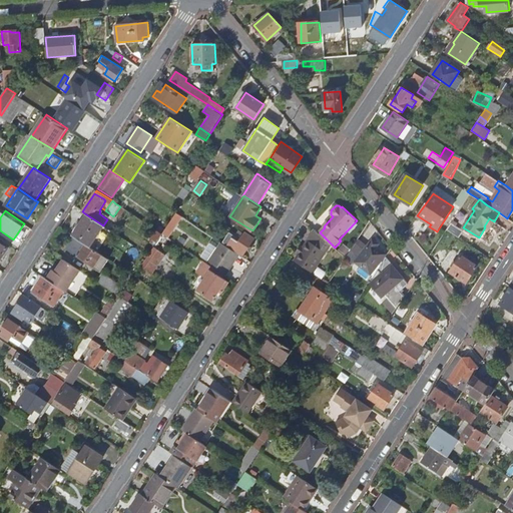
[(167,234),(179,215),(176,212),(163,231),(167,234)]
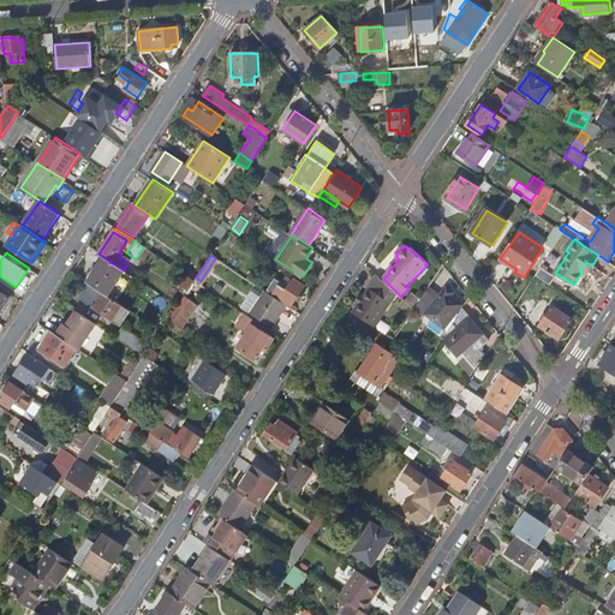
[(103,257),(88,282),(89,284),(108,296),(124,270),(103,257)]
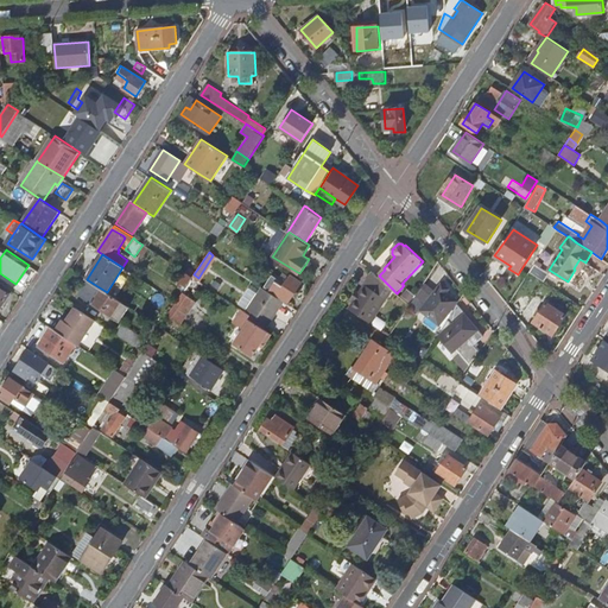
[(213,270),(220,274),(226,266),(217,261),(213,270)]
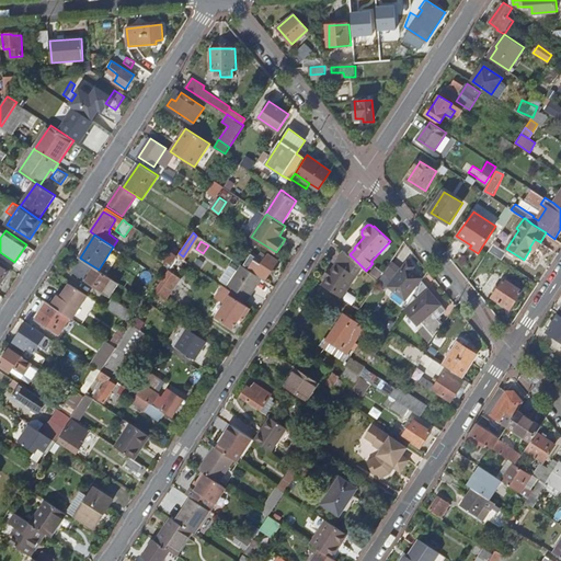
[(507,252),(494,243),(489,251),(503,261),(507,252)]
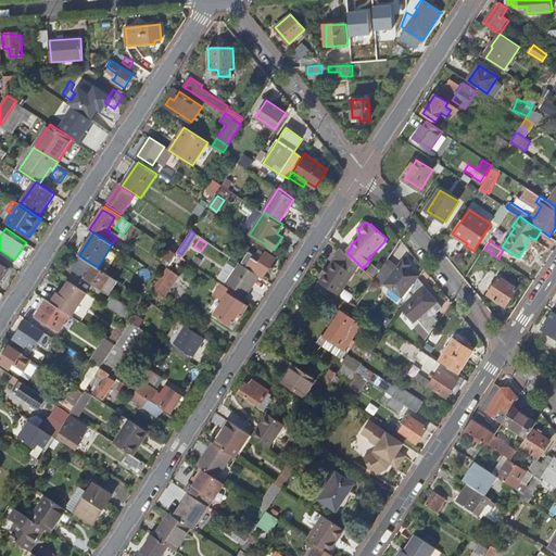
[(343,249),(320,282),(339,295),(359,265),(346,252),(343,249)]
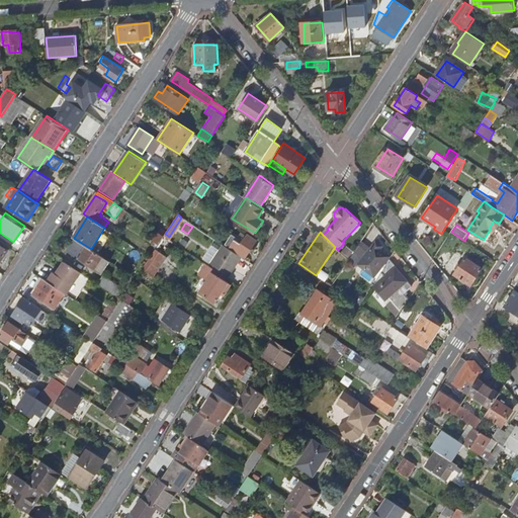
[(226,244),(231,247),(238,238),(233,235),(226,244)]
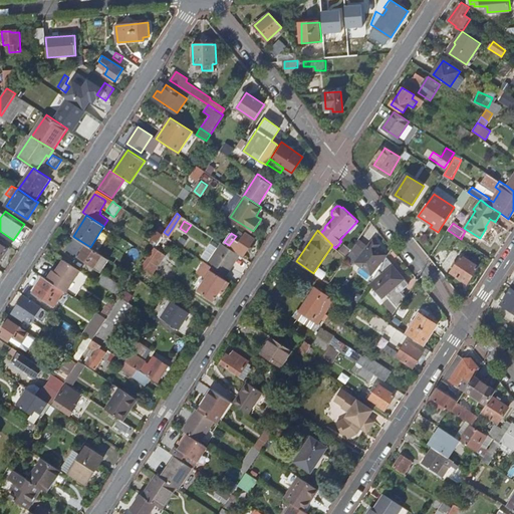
[(242,239),(236,236),(229,245),(244,255),(255,238),(246,233),(242,239)]
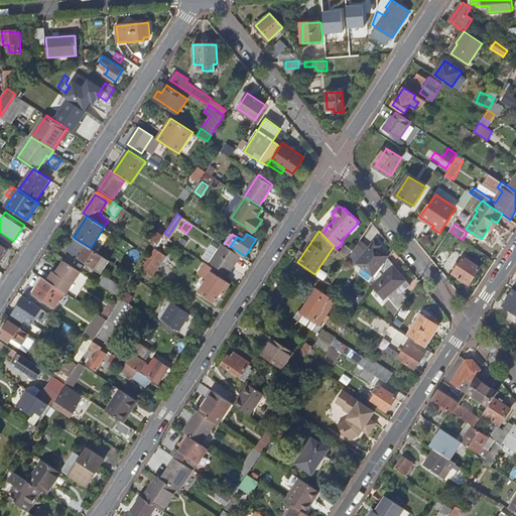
[(446,258),(449,253),(452,250),(456,243),(446,237),(444,240),(440,246),(443,248),(439,255),(446,258)]
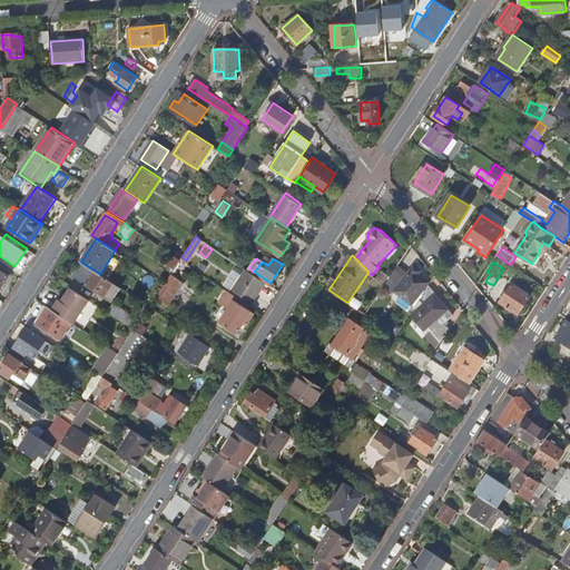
[(120,287),(112,283),(100,274),(82,263),(74,277),(104,296),(108,290),(116,294),(120,287)]
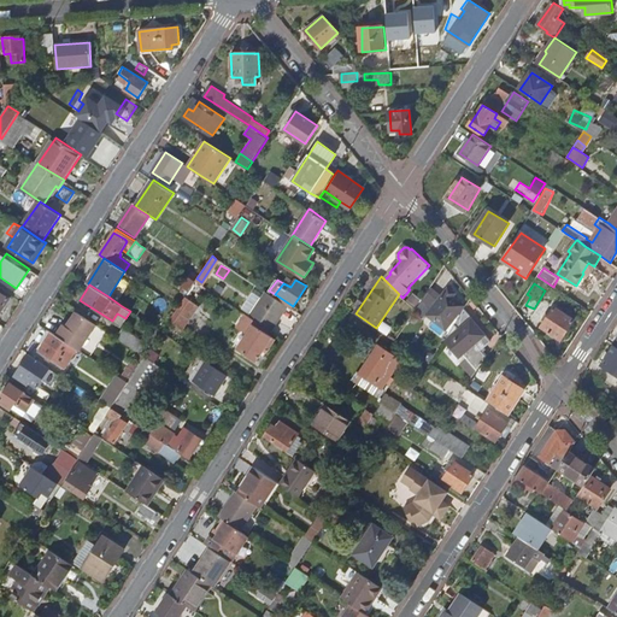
[(441,297),(430,288),(429,291),(421,303),(436,313),(434,318),(446,327),(454,315),(456,315),(463,306),(451,298),(453,294),(447,289),(441,297)]
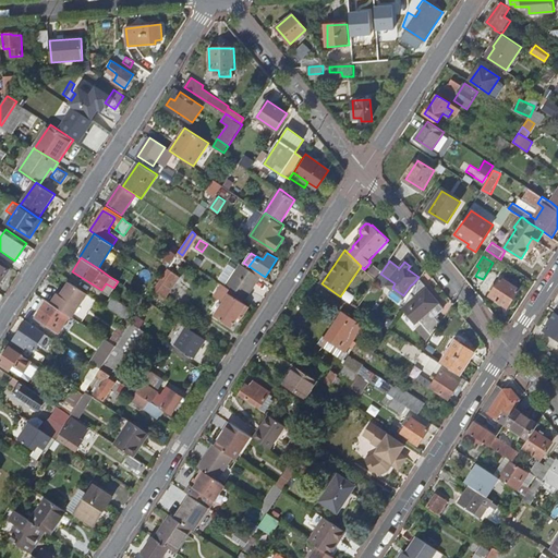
[(245,299),(261,276),(241,263),(226,286),(244,298),(245,299)]
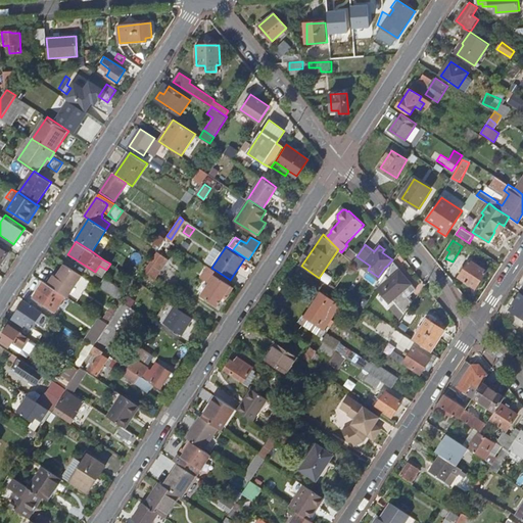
[(170,258),(157,251),(151,259),(144,272),(155,279),(170,258)]
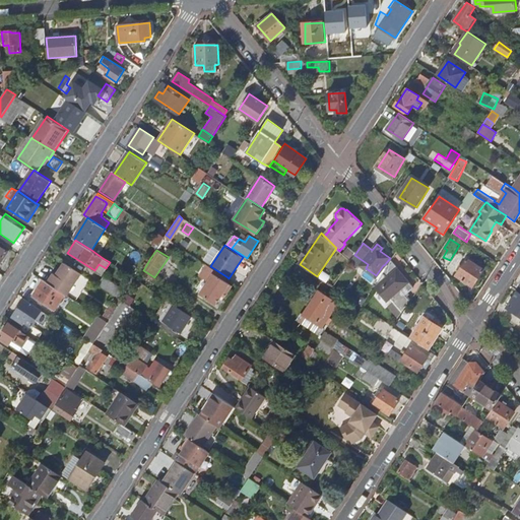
[(483,269),(467,259),(456,275),(473,286),(483,269)]
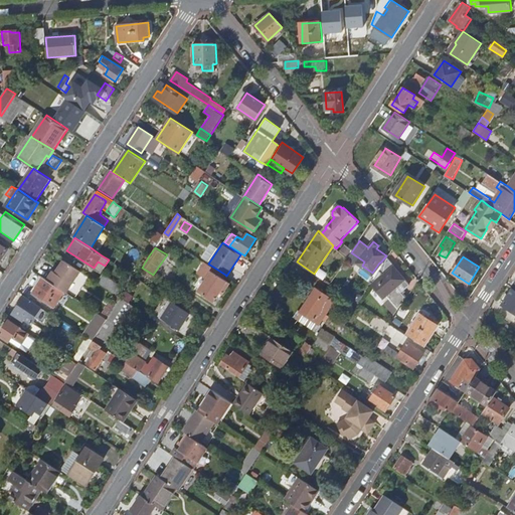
[(52,271),(47,280),(56,286),(66,292),(80,272),(63,260),(54,273),(52,271)]
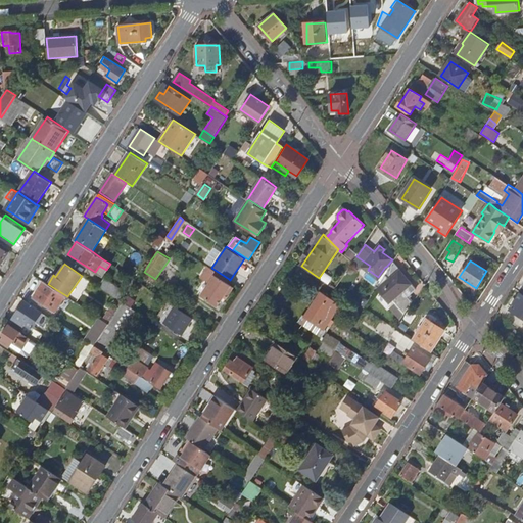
[(229,279),(211,268),(205,264),(197,275),(209,284),(201,296),(218,306),(231,286),(226,283),(229,279)]
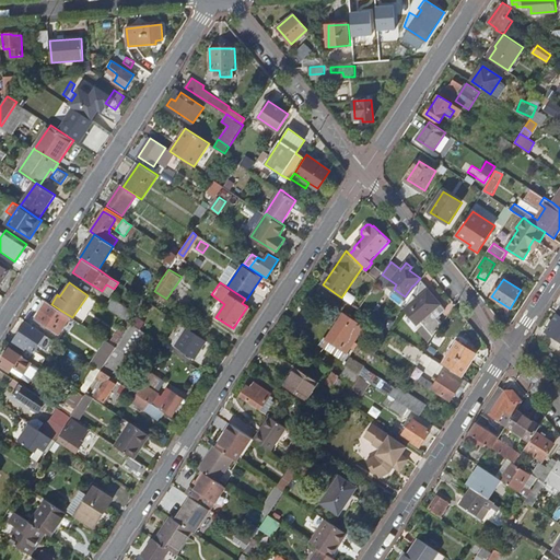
[(114,289),(106,284),(102,291),(109,296),(114,289)]
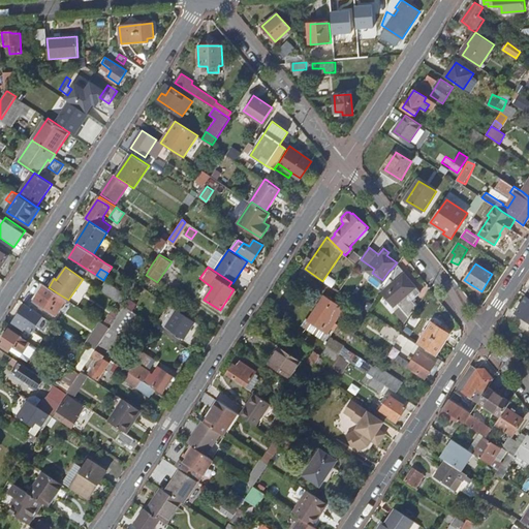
[(397,304),(401,307),(409,317),(416,305),(412,299),(418,292),(404,274),(394,282),(390,277),(381,290),(394,306),(397,304)]
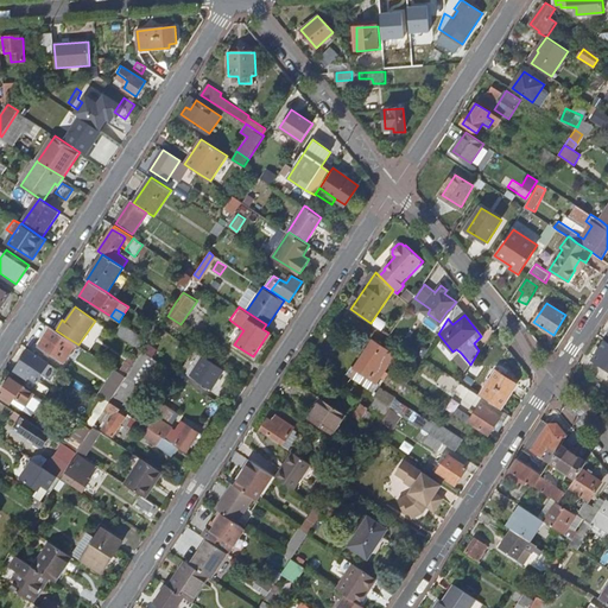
[(121,324),(115,333),(137,347),(143,339),(121,324)]
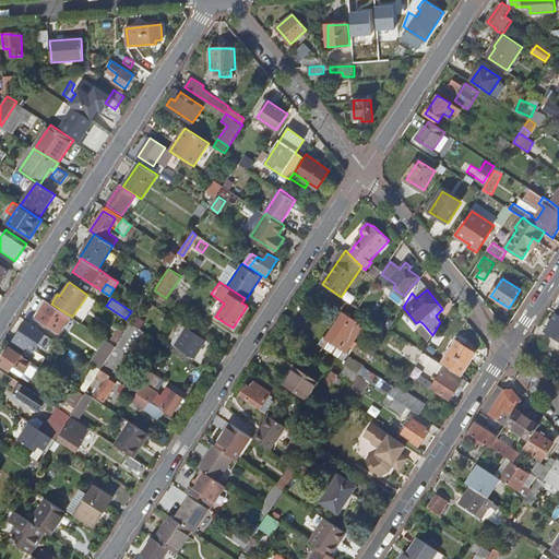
[(49,326),(61,310),(51,304),(45,299),(34,317),(49,326)]
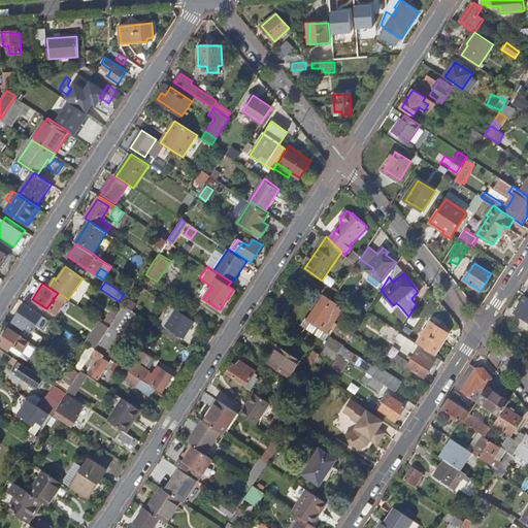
[(308,319),(327,332),(342,308),(324,296),(308,319)]
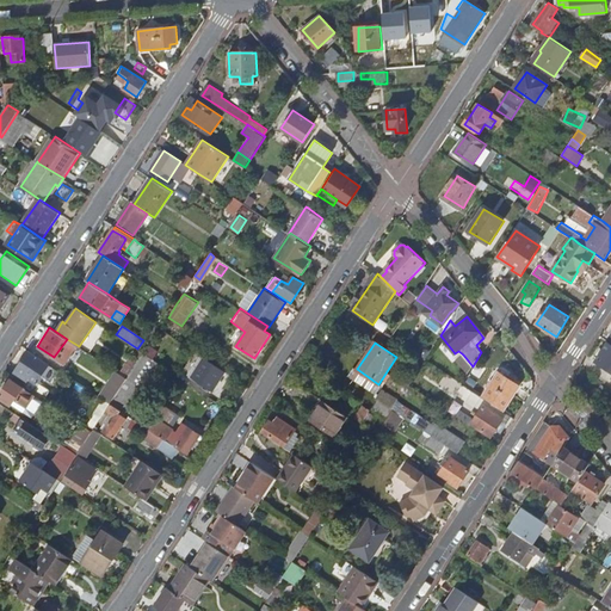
[(610,374),(610,344),(609,343),(594,363),(610,374)]
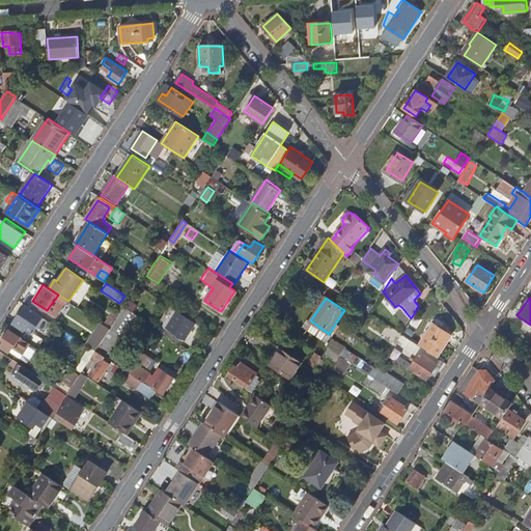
[(15,322),(8,317),(4,323),(38,345),(43,339),(31,333),(35,328),(44,332),(50,323),(25,307),(15,322)]
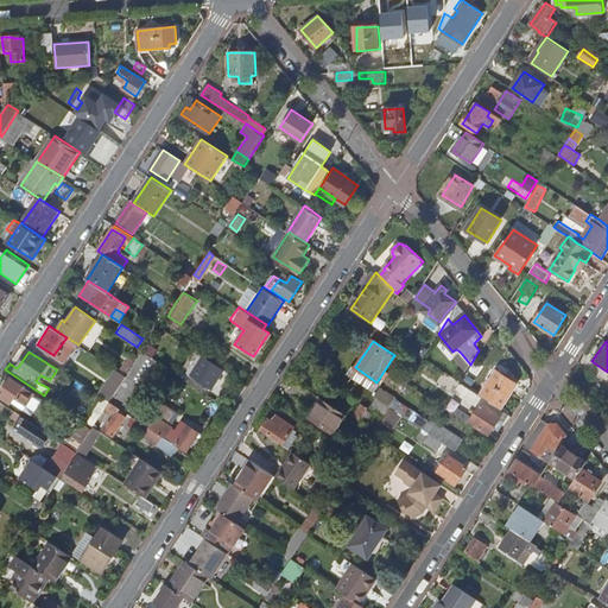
[(127,413),(162,362),(144,352),(127,377),(111,401),(114,405),(127,413)]
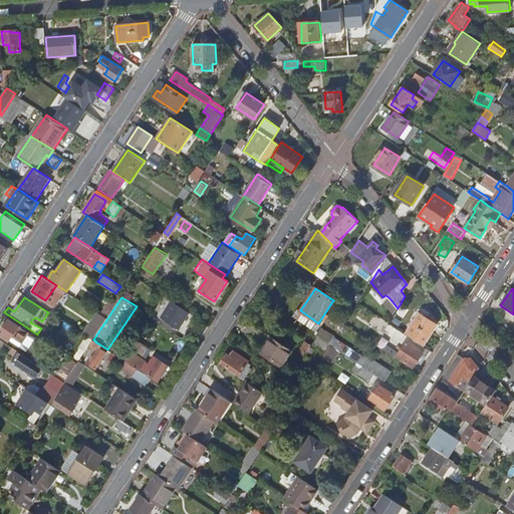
[(392,312),(398,308),(390,298),(384,302),(392,312)]
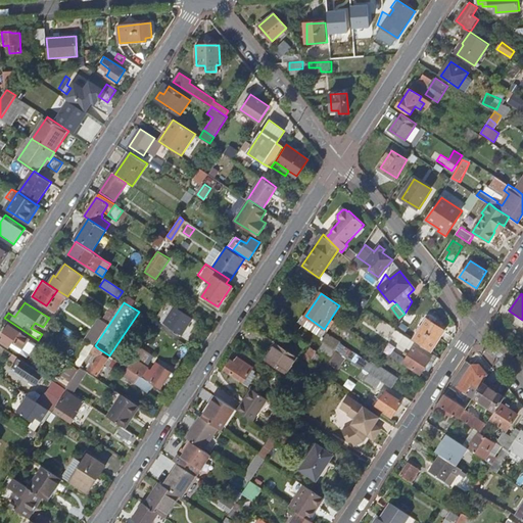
[(182,333),(193,317),(176,305),(164,322),(182,333)]
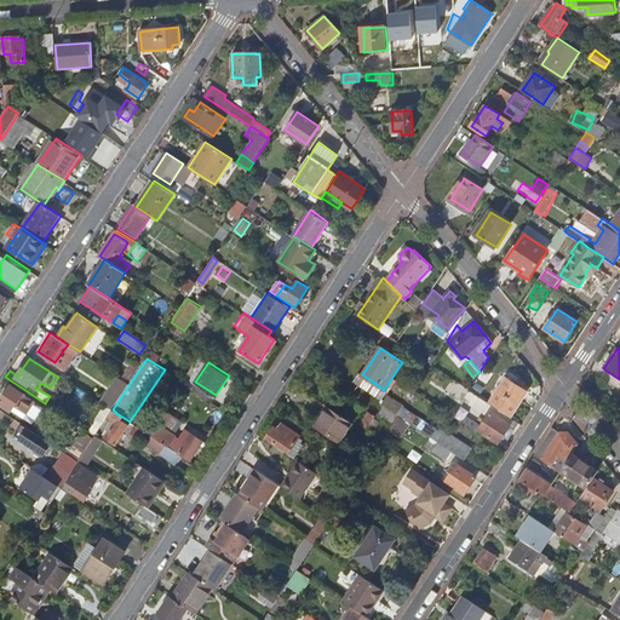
[(505,379),(489,403),(510,418),(527,392),(505,379)]
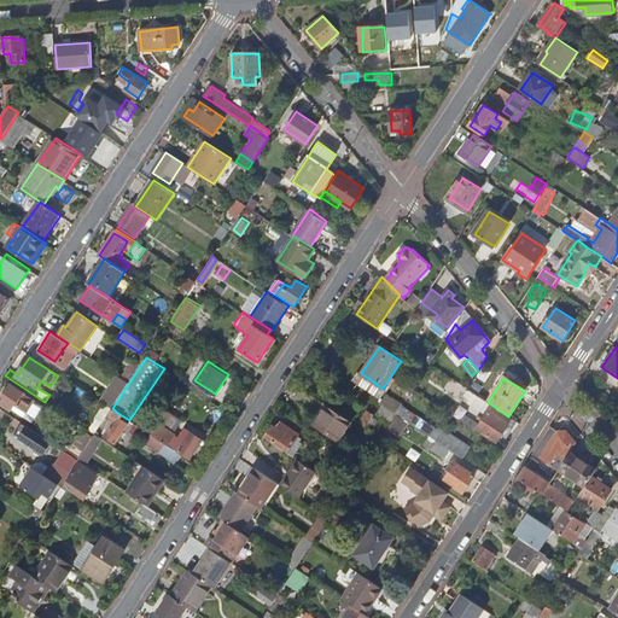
[(23,392),(11,384),(0,398),(0,402),(11,410),(16,404),(27,412),(34,400),(23,392)]
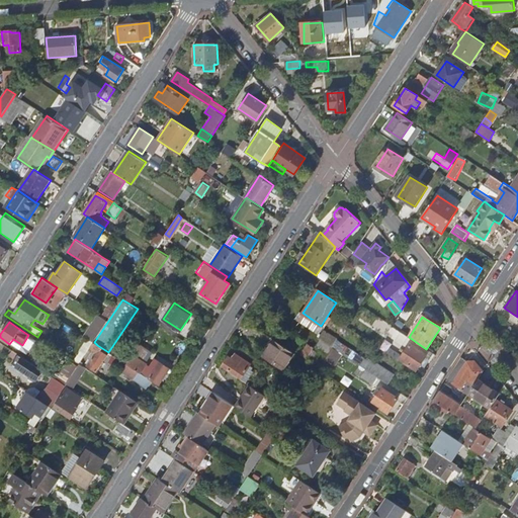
[(283,369),(293,353),(274,340),(264,356),(283,369)]
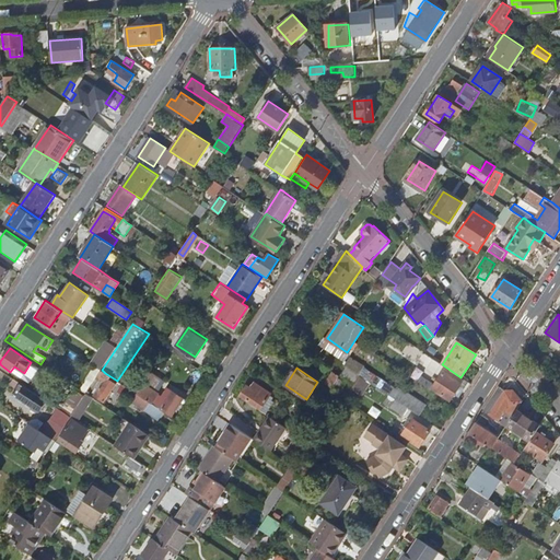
[(340,374),(354,384),(360,377),(345,368),(340,374)]
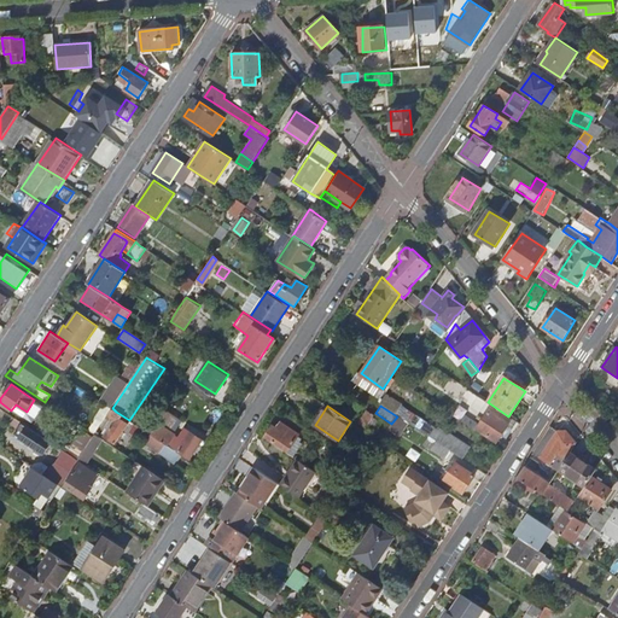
[(115,442),(129,420),(116,412),(112,408),(106,417),(111,419),(115,421),(111,426),(105,436),(115,442)]
